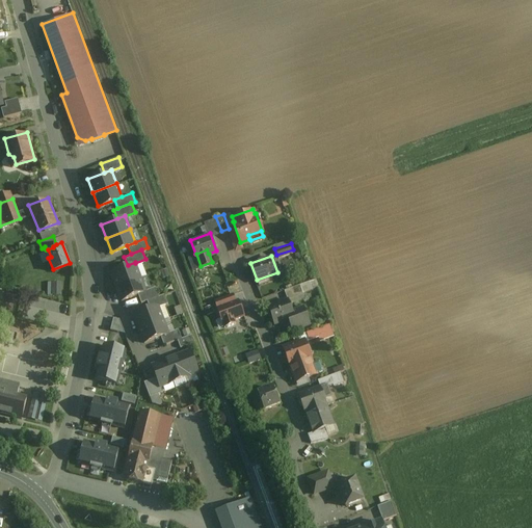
[(128,265),(111,271),(116,285),(140,275),(135,263),(135,262),(128,265)]
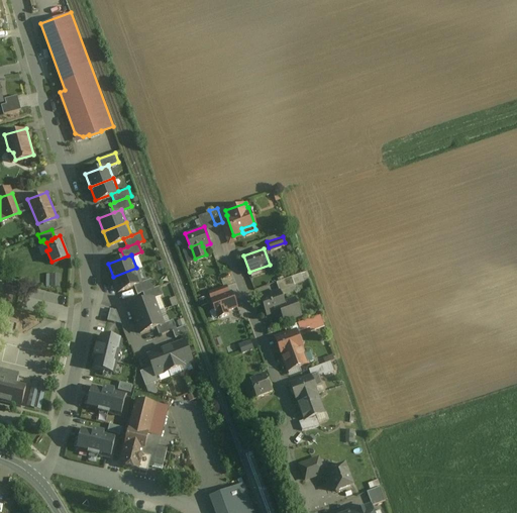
[(136,268),(113,277),(117,290),(133,284),(141,281),(140,281),(136,268)]
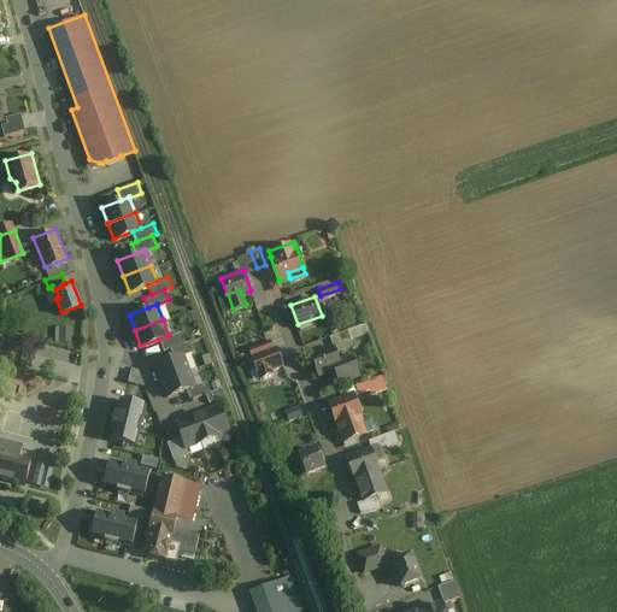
[(70,337),(71,322),(54,322),(54,337),(70,337)]
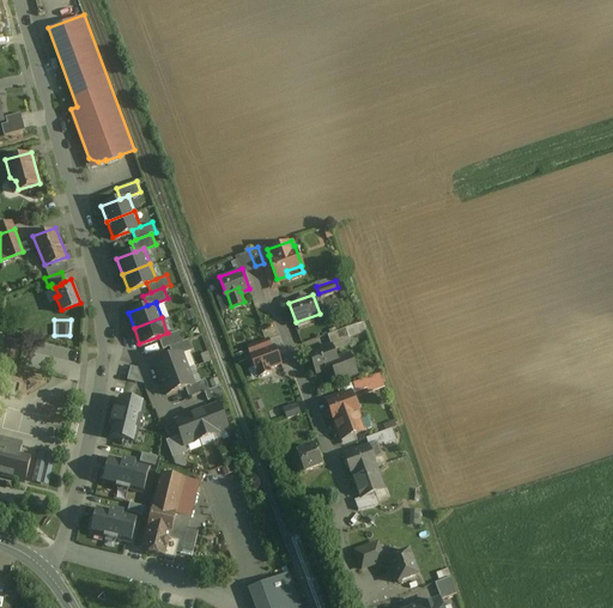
[(350,333),(359,329),(356,320),(346,323),(350,333)]
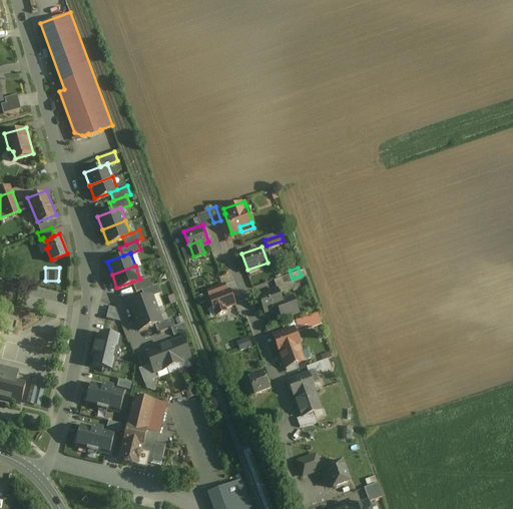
[(289,273),(274,278),(277,288),(278,288),(277,286),(291,280),(292,282),(293,282),(289,273)]
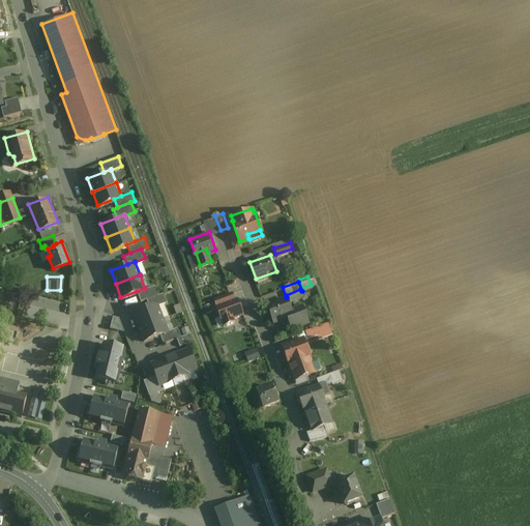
[(154,284),(144,288),(145,288),(137,291),(141,300),(146,297),(157,293),(154,284)]
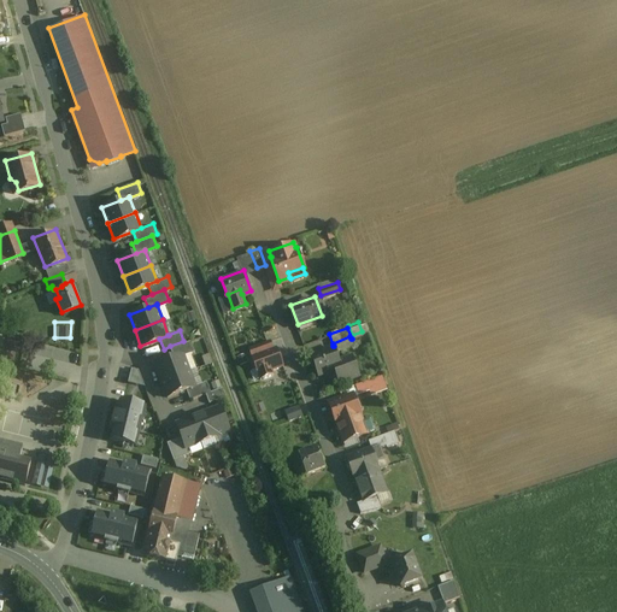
[(183,341),(170,346),(174,357),(183,353),(194,349),(191,339),(183,341)]
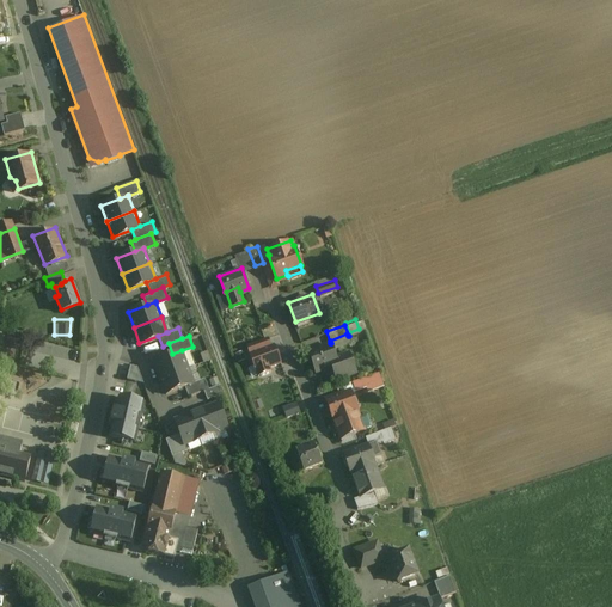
[(267,336),(246,343),(250,351),(270,344),(267,336)]
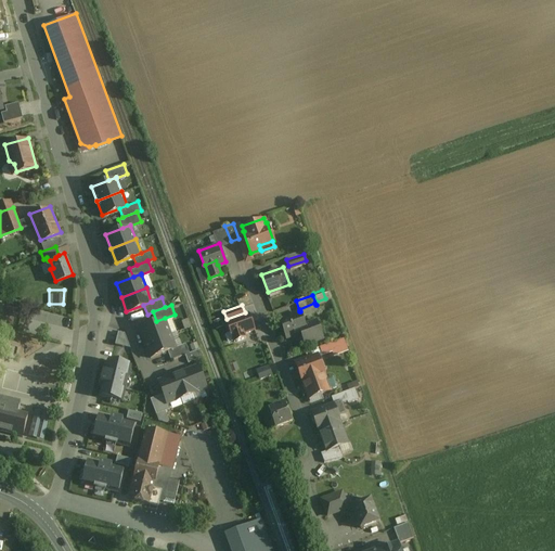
[(227,319),(227,320),(230,331),(233,330),(236,338),(245,335),(244,332),(254,328),(248,311),(245,312),(227,319)]
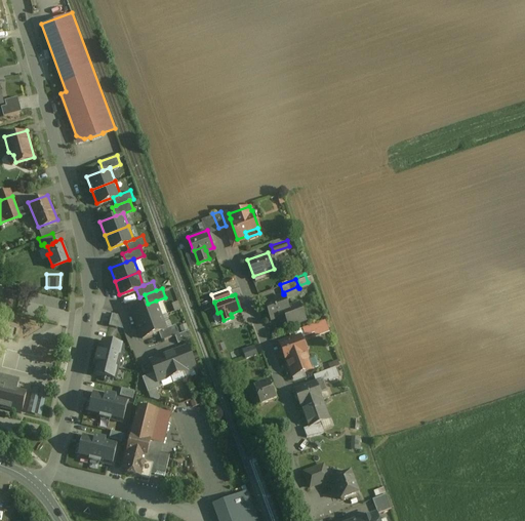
[(298,302),(288,306),(284,294),(283,294),(265,301),(271,318),(284,313),(288,324),(306,318),(298,302)]
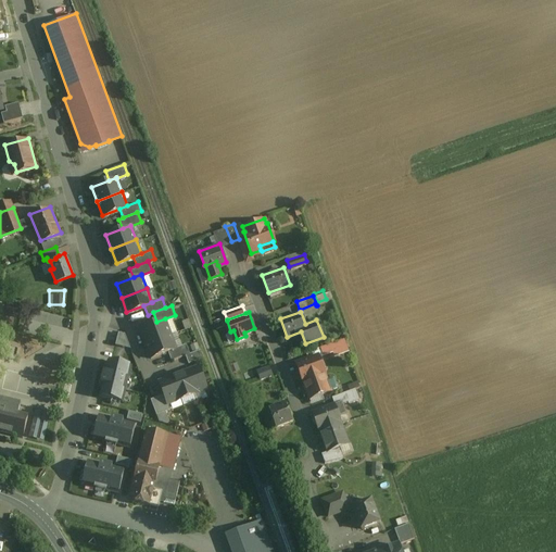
[(156,322),(140,328),(144,342),(171,333),(165,318),(156,322)]
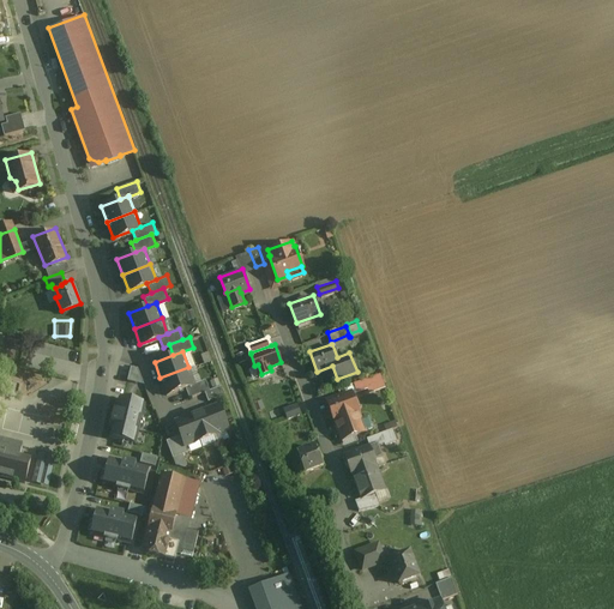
[(131,365),(127,378),(144,381),(138,366),(131,365)]
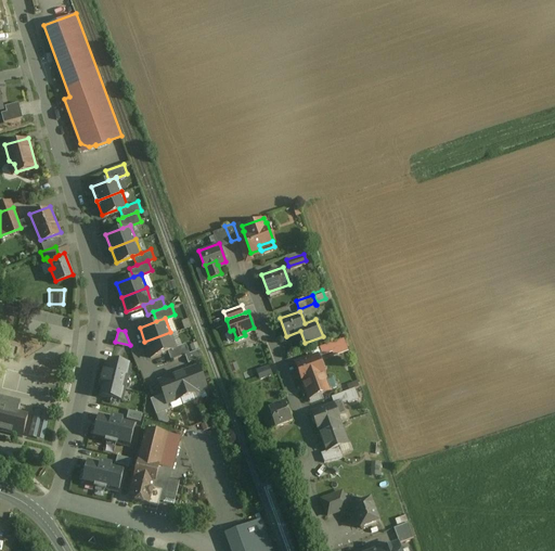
[(170,332),(144,342),(150,356),(167,349),(175,346),(175,345),(170,332)]
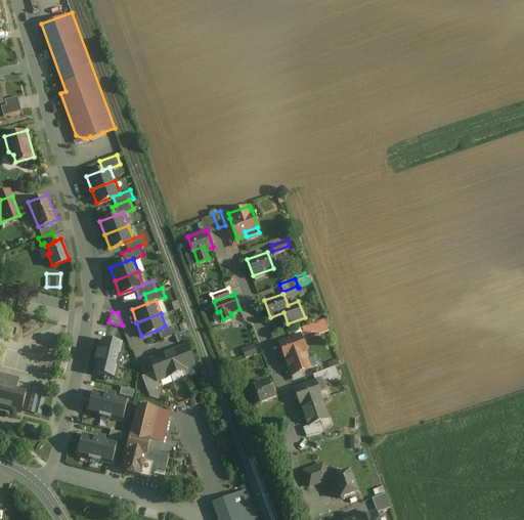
[(317,319),(301,326),(304,333),(313,329),(314,333),(320,330),(317,319)]
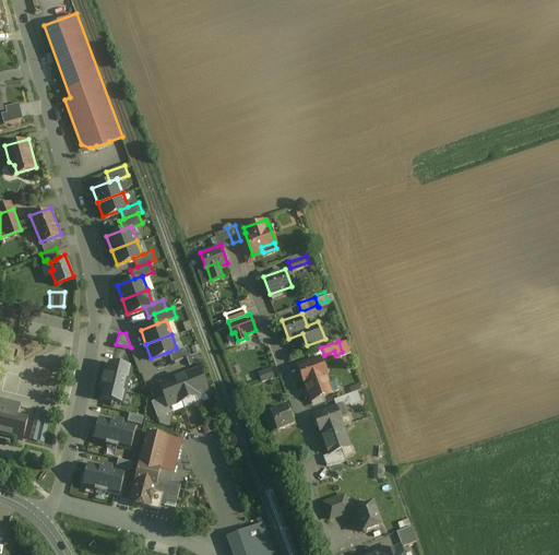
[(187,344),(176,347),(176,349),(168,352),(171,361),(186,355),(190,354),(187,344)]
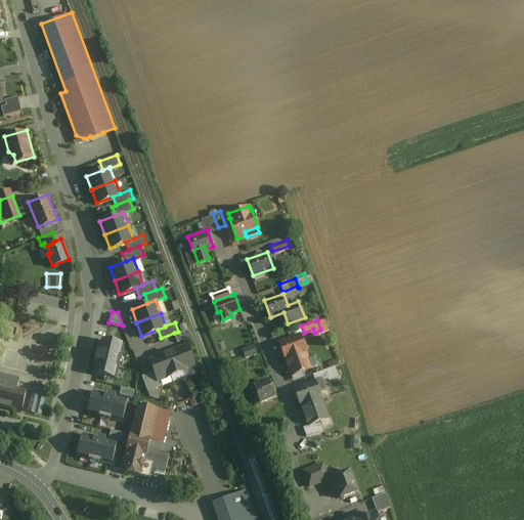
[(178,332),(174,333),(177,341),(191,335),(188,328),(178,332)]
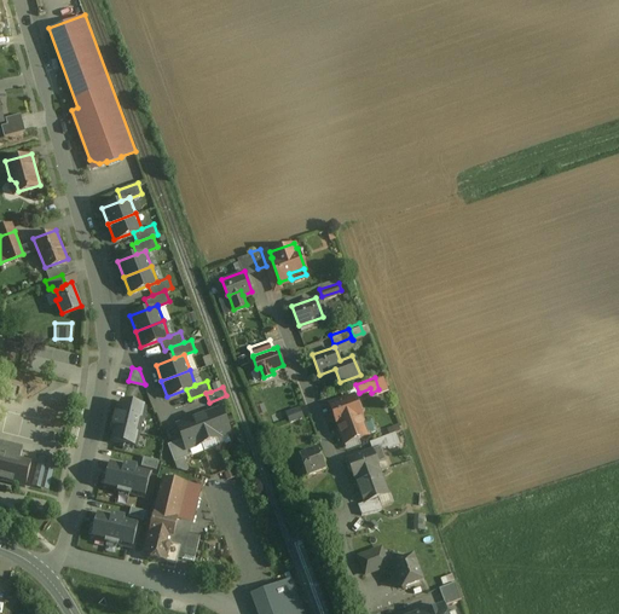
[(353,394),(330,403),(343,441),(368,433),(368,432),(363,420),(353,394)]
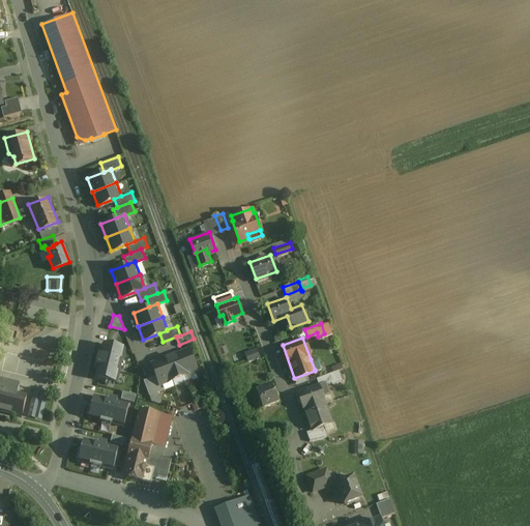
[(104,341),(100,352),(99,352),(96,363),(97,363),(95,376),(117,381),(125,346),(104,341)]
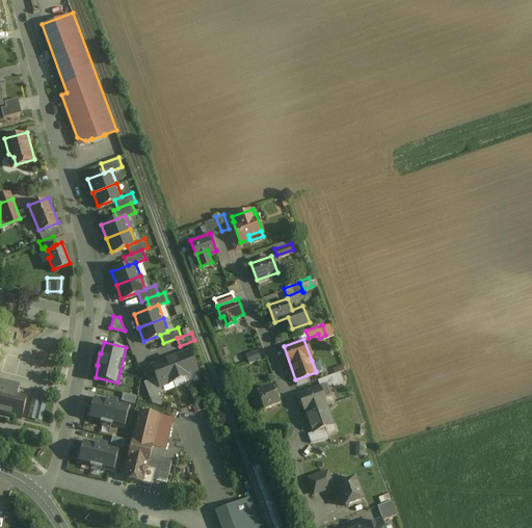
[(248,361),(260,357),(257,346),(244,350),(248,361)]
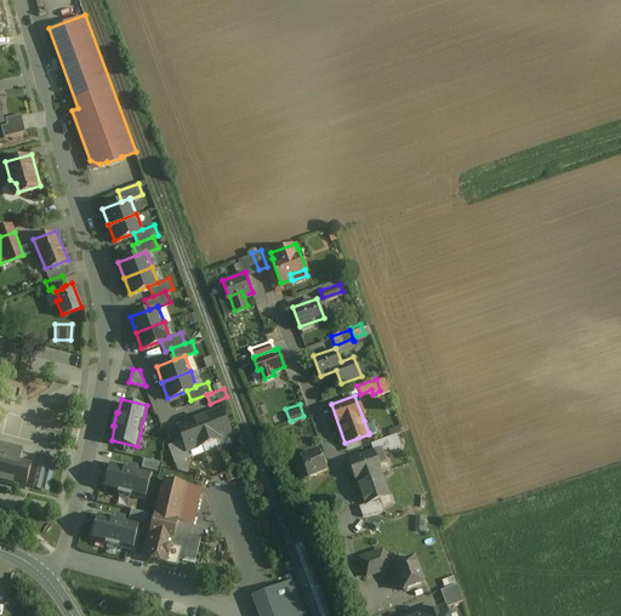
[(221,408),(177,425),(182,438),(187,449),(188,449),(231,432),(221,408)]
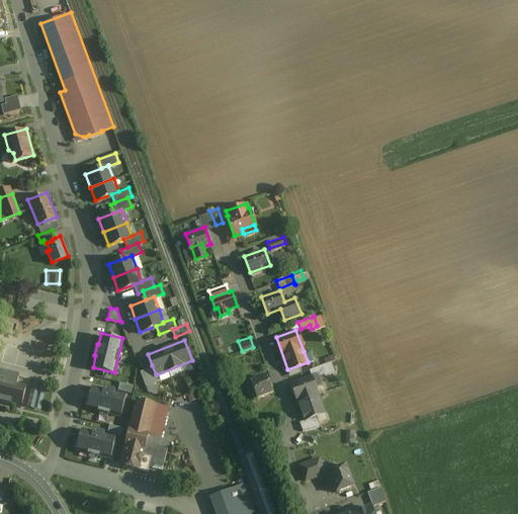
[(311,349),(304,351),(308,361),(314,358),(311,349)]
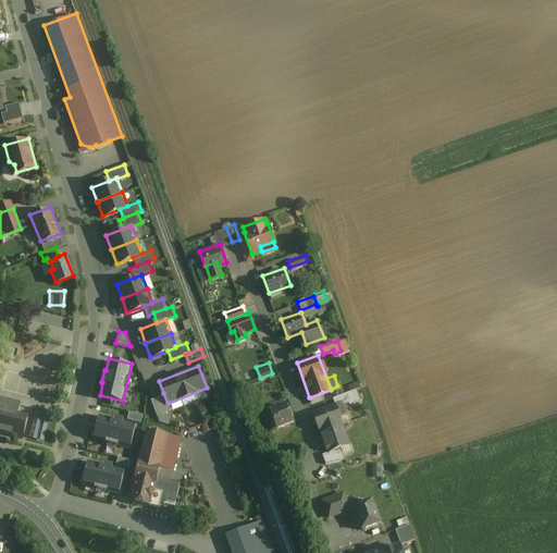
[(356,388),(345,392),(349,403),(359,398),(356,388)]
